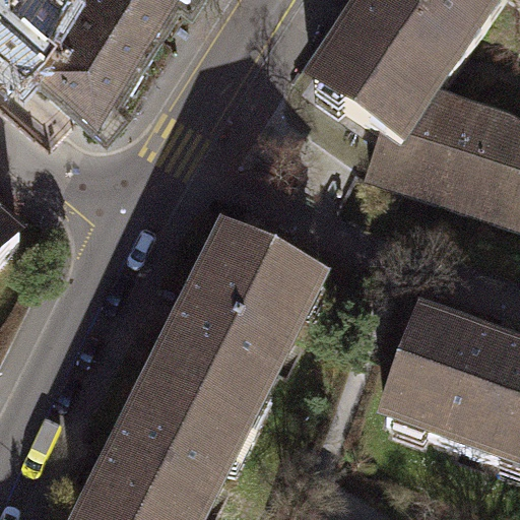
[(62,0),(0,0),(0,13),(28,39),(62,0)]
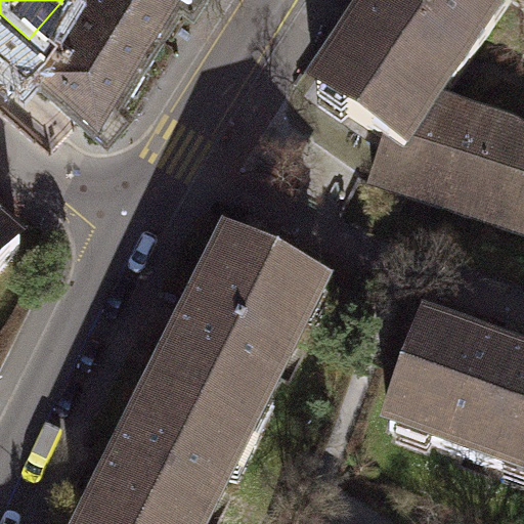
[(62,0),(29,39),(108,110),(130,83),(119,76),(165,0),(62,0)]
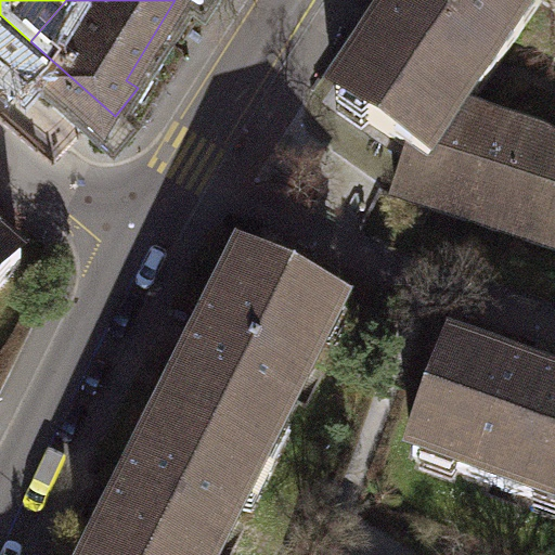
[(545,1),(543,0),(410,0),(336,107),(412,158),(429,170),(467,114),(545,1)]
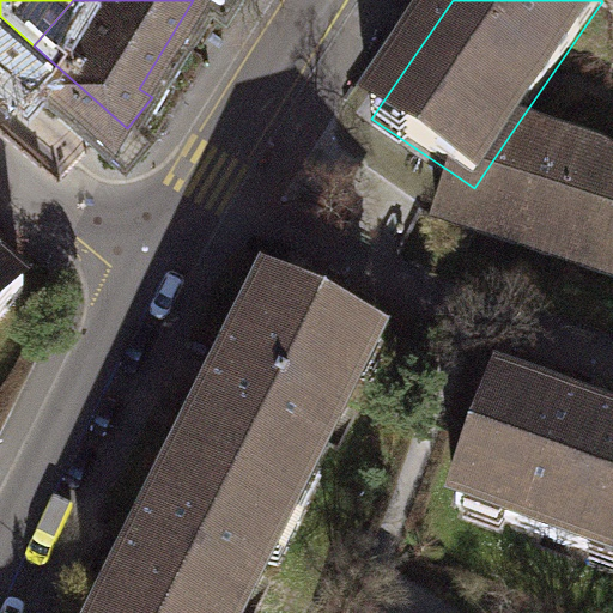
[(474,188),(455,175),(441,219),(612,278),(612,162),(600,153),(516,126),(474,188)]
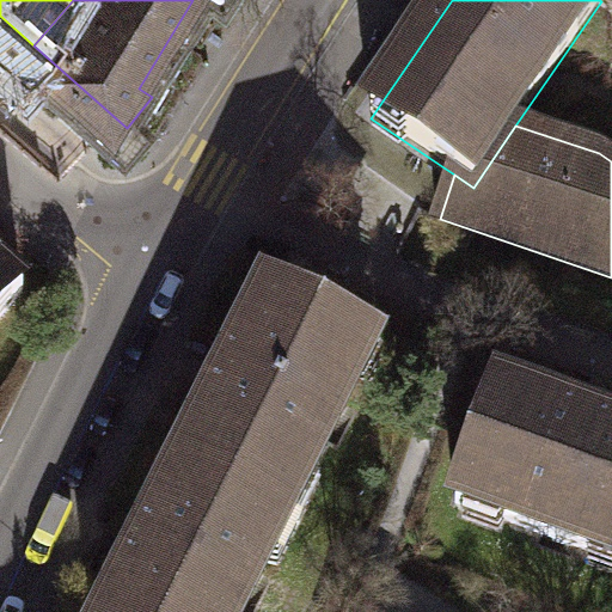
[(0,271),(0,320),(24,293),(0,271)]
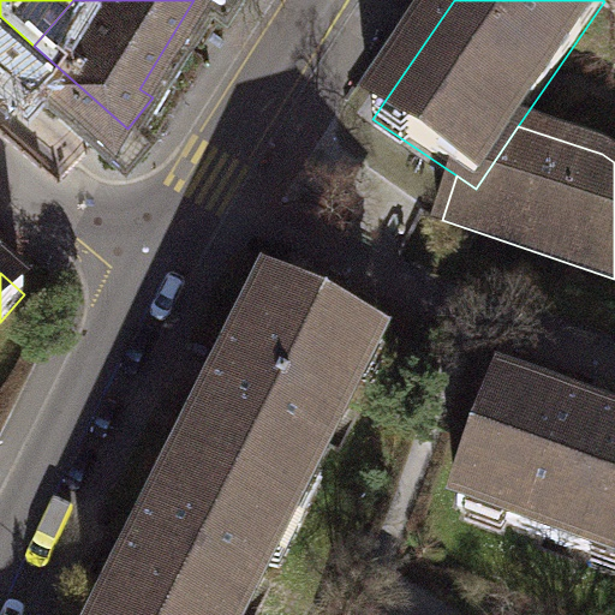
[(270,294),(183,470),(291,524),(378,348),(270,294)]
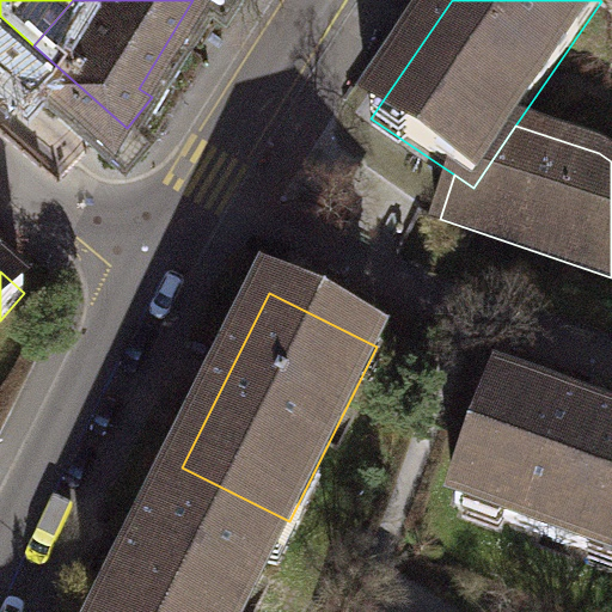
[(457,503),(611,560),(611,430),(499,390),(457,503)]
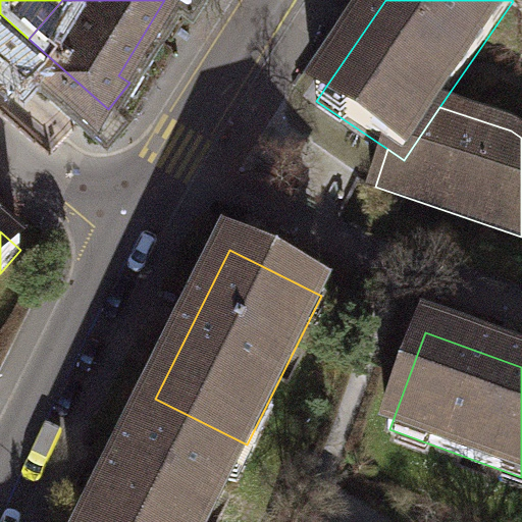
[(155,399),(93,521),(207,521),(247,445),(155,399)]
